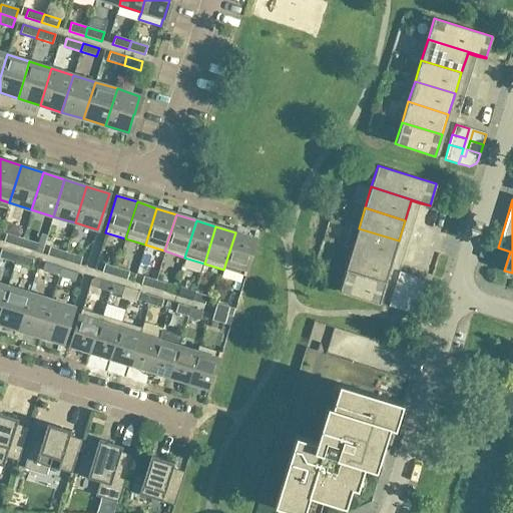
[(392,262),(399,240),(359,228),(352,249),(392,262)]
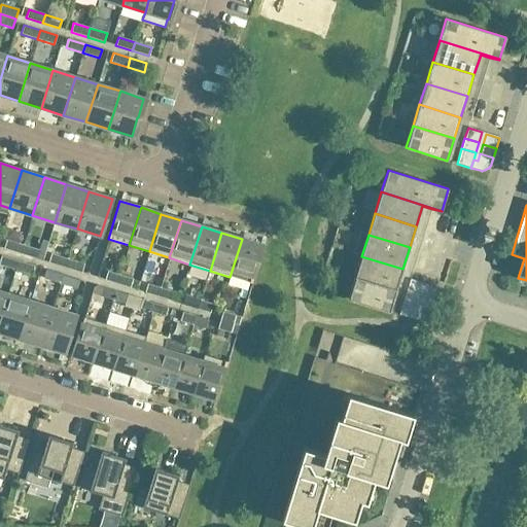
[(257,261),(262,245),(242,239),(230,277),(251,283),(258,261),(257,261)]
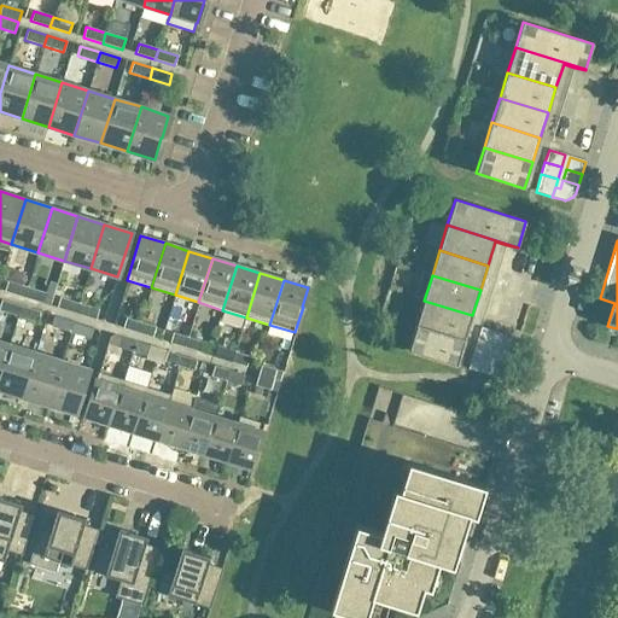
[(23,298),(27,287),(7,281),(4,292),(23,298)]
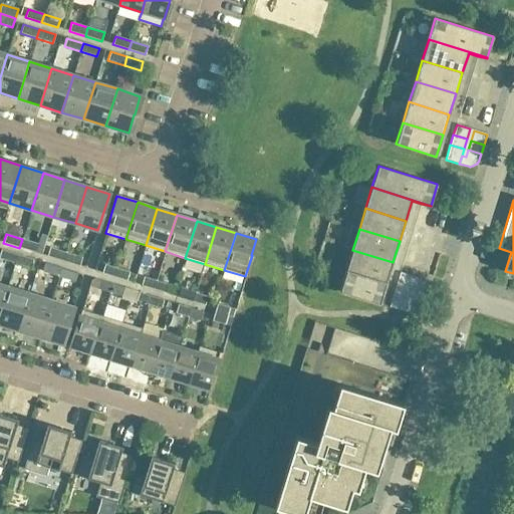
[(38,244),(22,239),(19,248),(36,253),(38,244)]
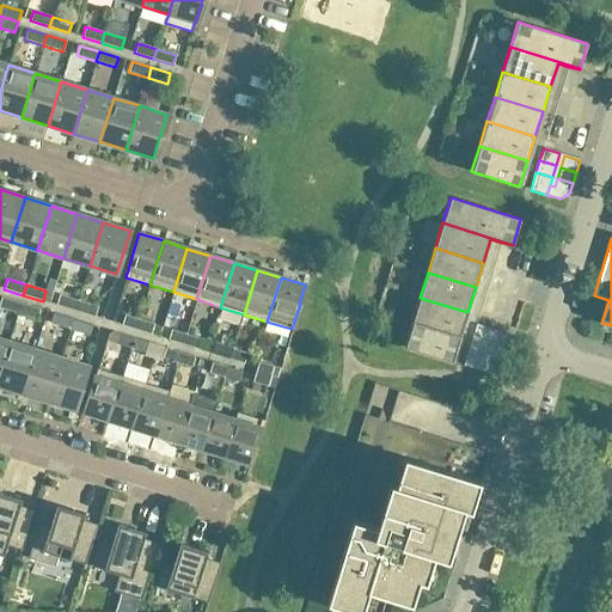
[(75,311),(79,301),(60,295),(56,305),(75,311)]
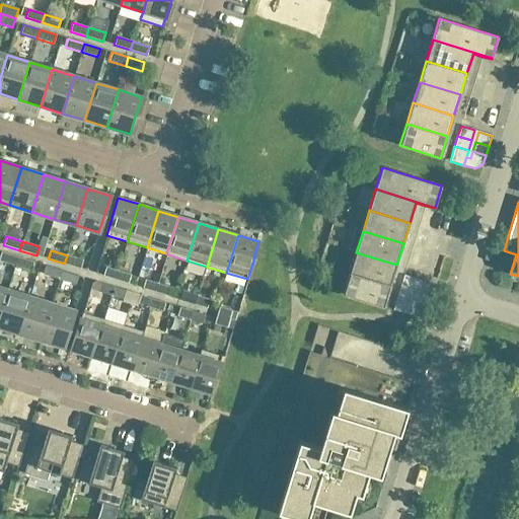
[(0,261),(14,266),(17,257),(1,251),(0,255),(0,261)]
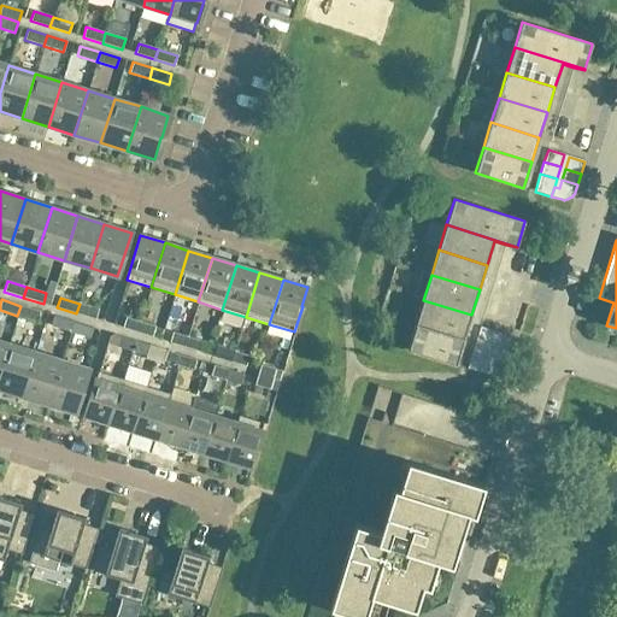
[(464,340),(471,315),(423,300),(416,324),(464,340)]
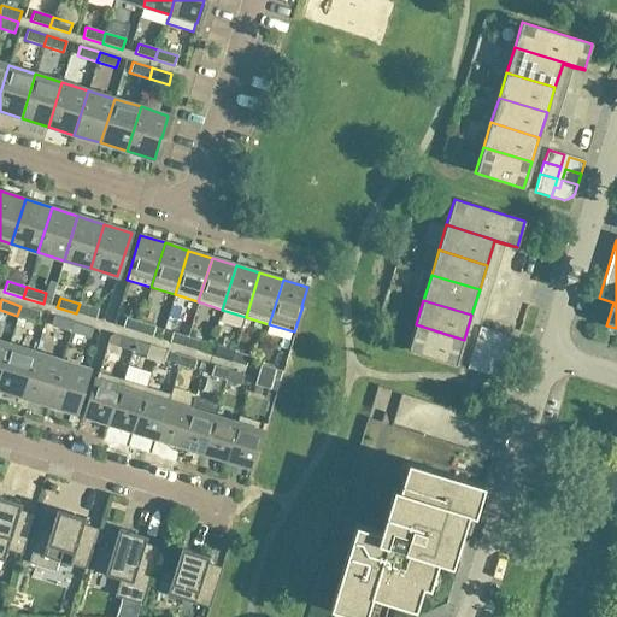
[(95,319),(99,310),(80,304),(76,313),(95,319)]
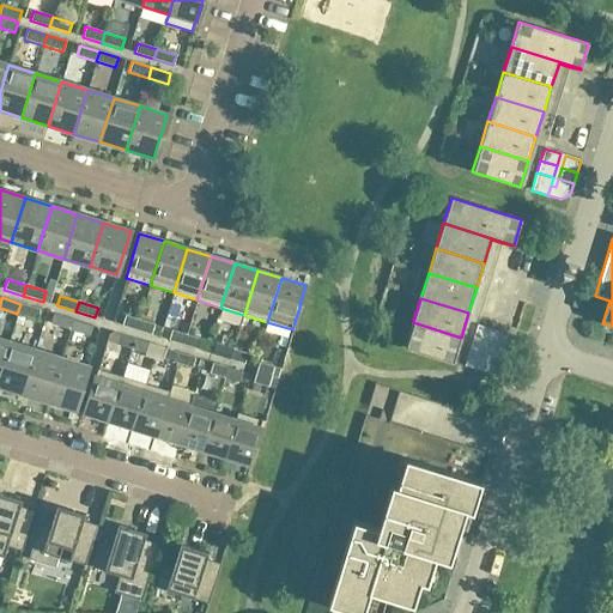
[(37,320),(40,310),(20,304),(17,314),(37,320)]
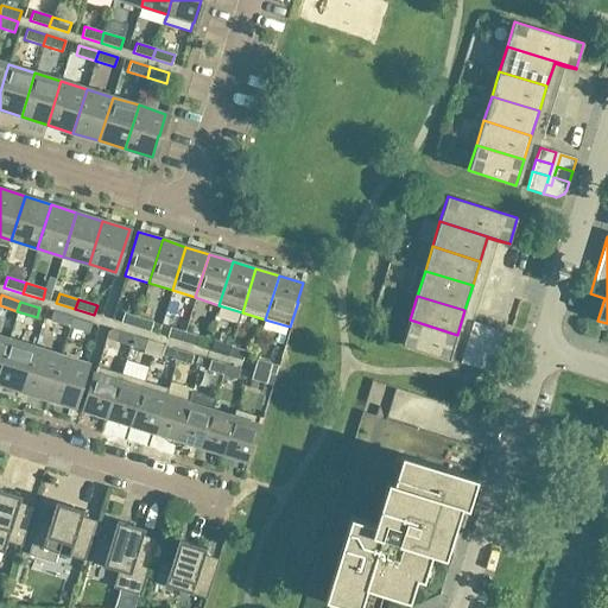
[(69,328),(73,317),(54,311),(50,322),(69,328)]
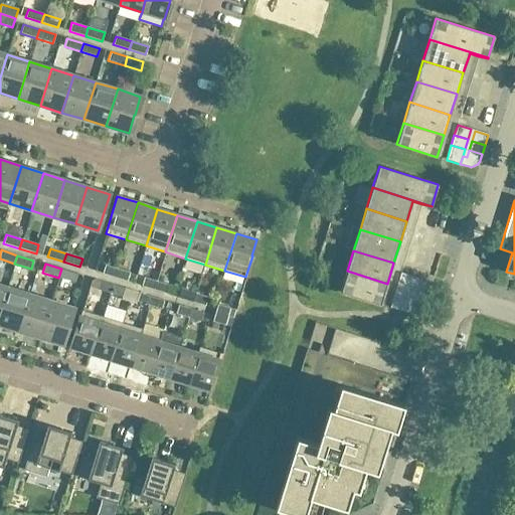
[(115,278),(117,270),(105,266),(103,274),(115,278)]
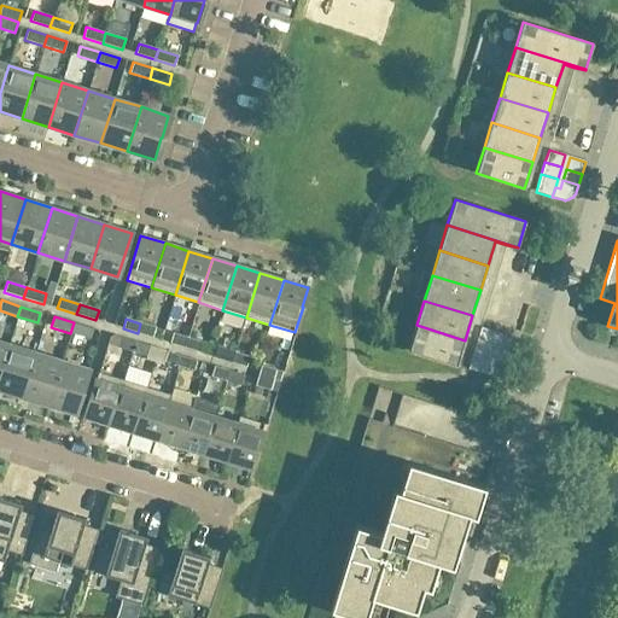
[(89,339),(93,328),(74,322),(70,333),(89,339)]
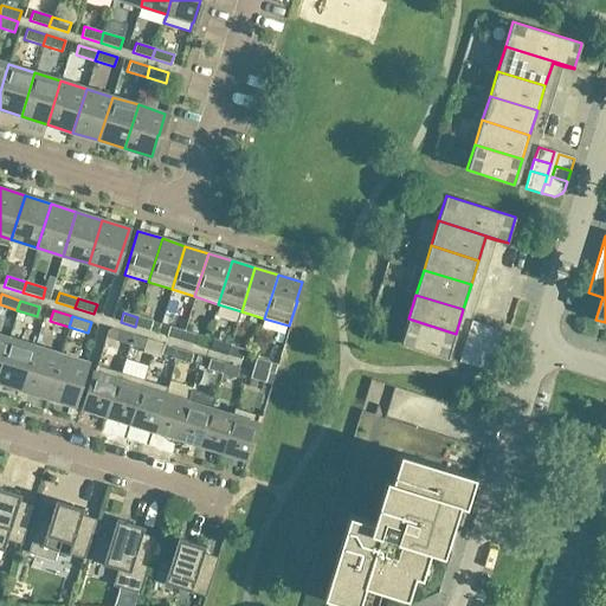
[(149,331),(153,321),(137,317),(135,327),(149,331)]
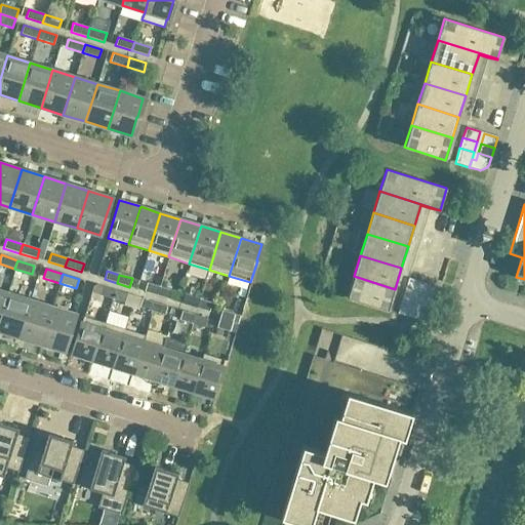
[(388,311),(395,289),(354,276),(347,297),(388,311)]
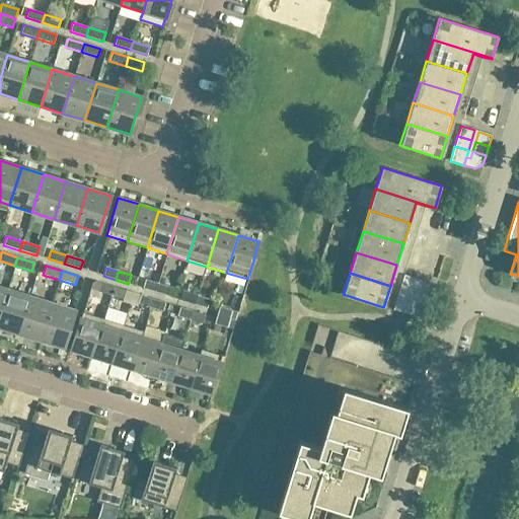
[(414,290),(418,280),(403,276),(400,286),(414,290)]
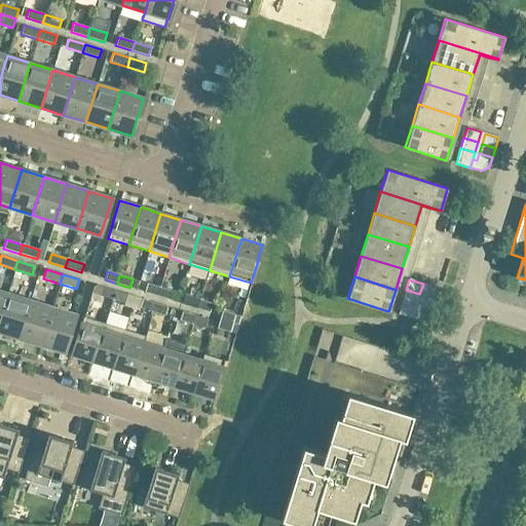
[(157,296),(159,288),(147,284),(144,292),(157,296)]
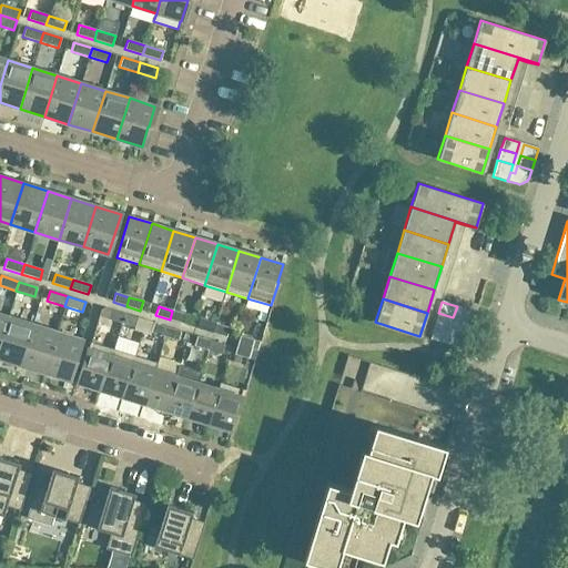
[(472,323),(476,312),(462,307),(458,318),(472,323)]
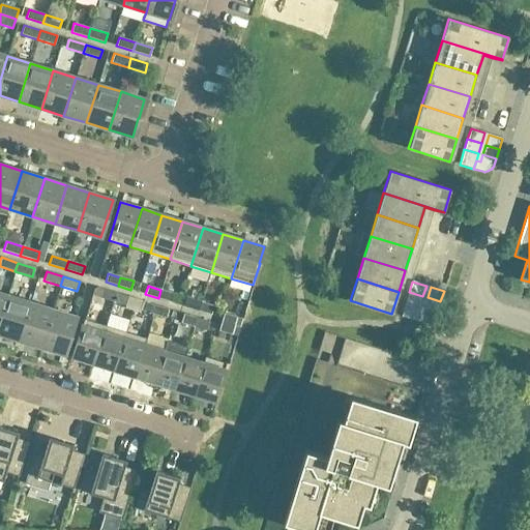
[(113,302),(115,293),(102,289),(100,298),(113,302)]
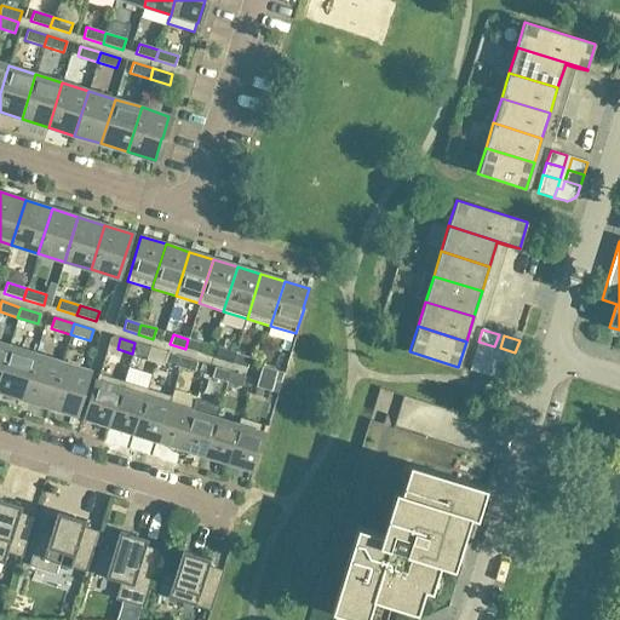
[(200,354),(204,343),(188,339),(185,349),(200,354)]
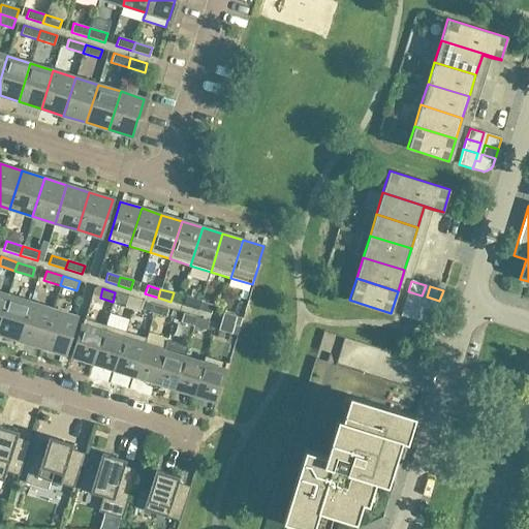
[(418,305),(422,296),(408,291),(405,301),(418,305)]
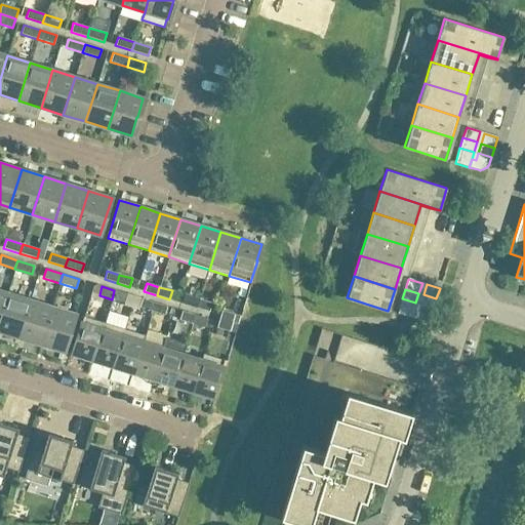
[(124,303),(127,294),(114,290),(112,299),(124,303)]
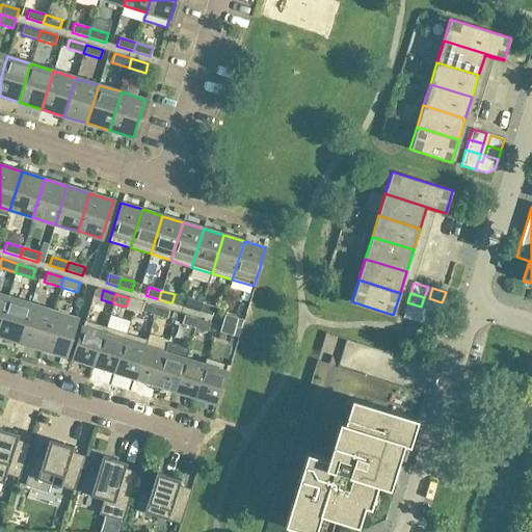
[(0,336),(19,342),(30,303),(7,297),(0,321),(0,336)]
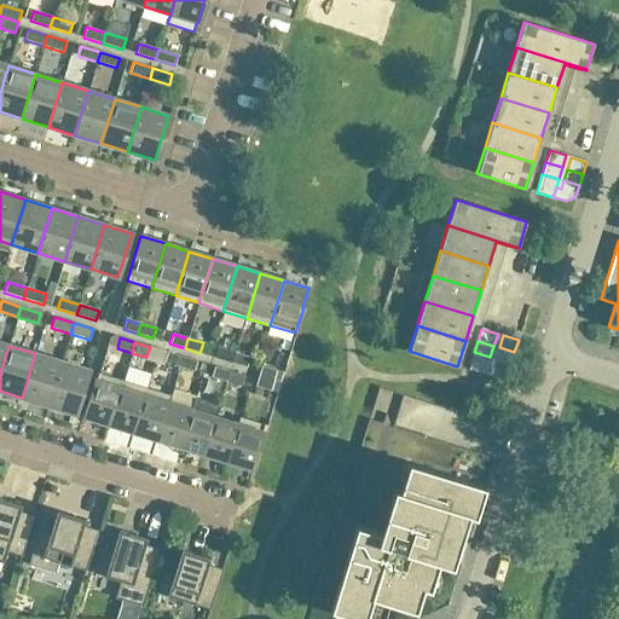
[(510,364),(514,352),(499,347),(496,359),(510,364)]
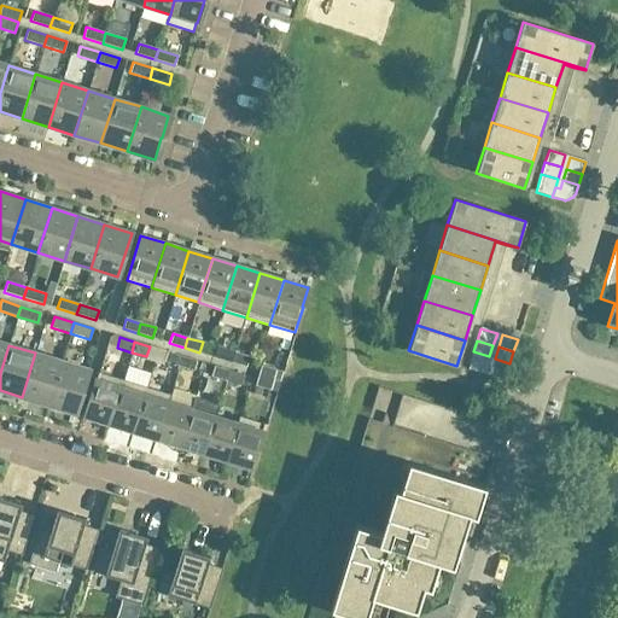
[(232,362),(234,353),(220,348),(216,357),(232,362)]
